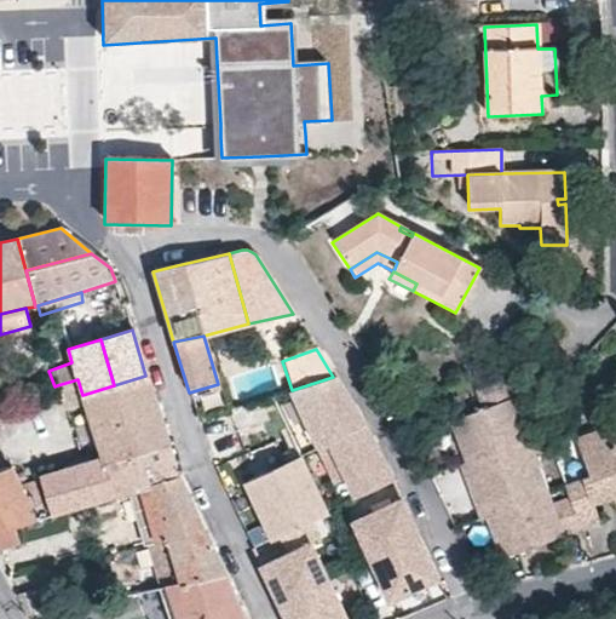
[(171,454),(159,419),(145,376),(114,385),(82,395),(78,379),(57,385),(59,396),(59,400),(63,410),(85,403),(101,453),(88,457),(90,464),(39,479),(47,505),(41,508),(39,503),(28,508),(10,466),(0,469),(0,529),(11,527),(32,521),(115,496),(127,492),(178,476),(171,454)]
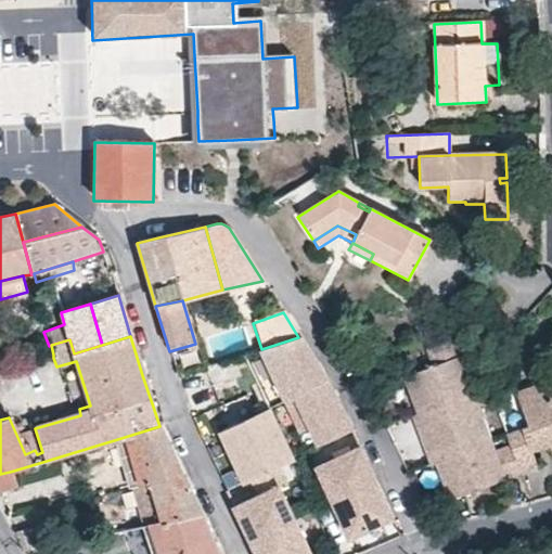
[(311,359),(298,337),(261,349),(258,350),(274,384),(315,364),(311,359)]
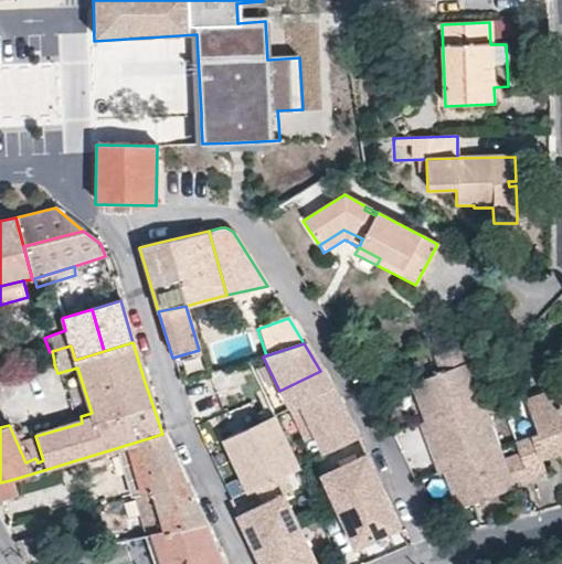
[(200,355),(199,350),(172,358),(175,362),(200,355)]
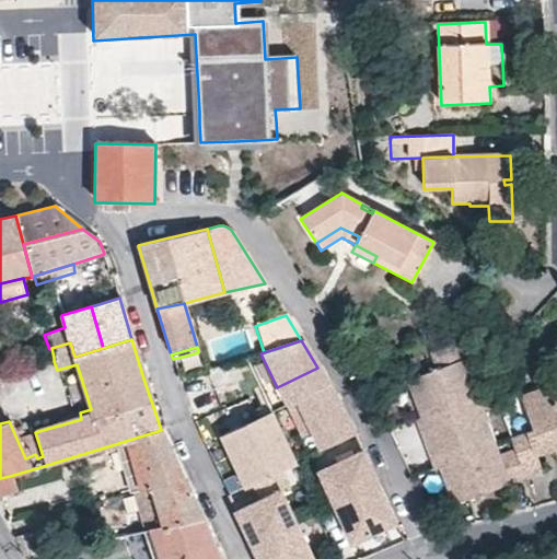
[(445,503),(519,478),(511,456),(496,462),(459,348),(430,358),(433,368),(404,377),(416,416),(412,417),(428,468),(433,467),(445,503)]
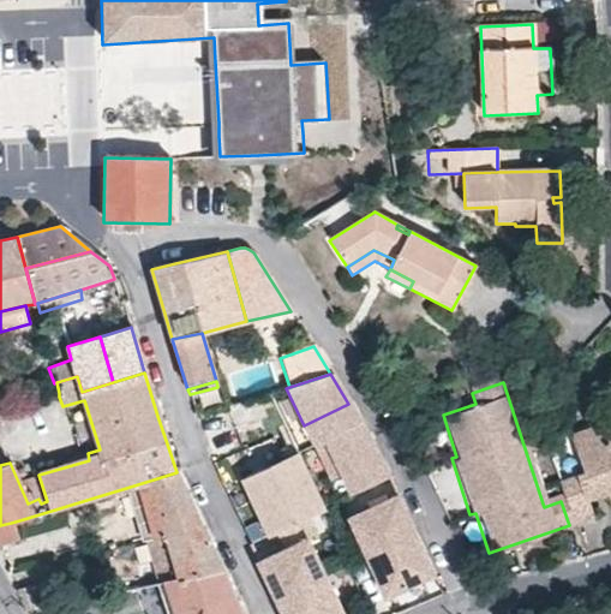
[(360,422),(348,404),(304,425),(313,443),(360,422)]
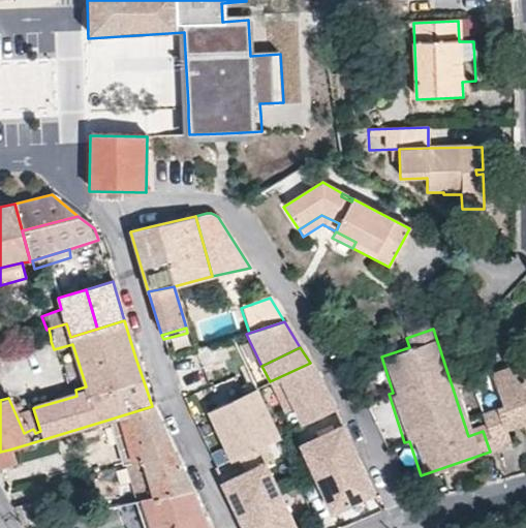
[(525,362),(489,376),(501,409),(477,416),(490,452),(507,446),(502,431),(520,425),(525,422),(525,362)]
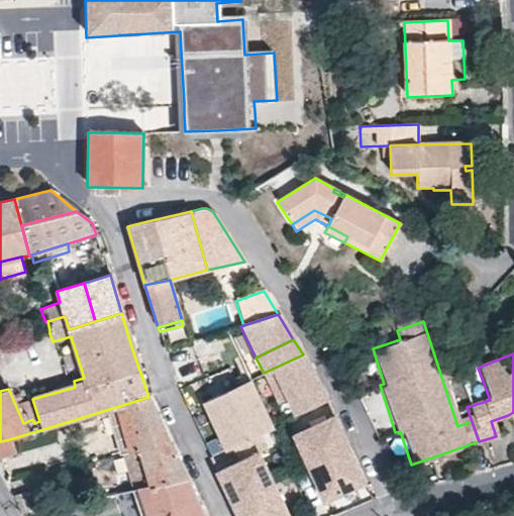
[(314,374),(308,363),(303,354),(264,373),(278,403),(287,399),(294,415),(316,404),(326,400),(314,374)]
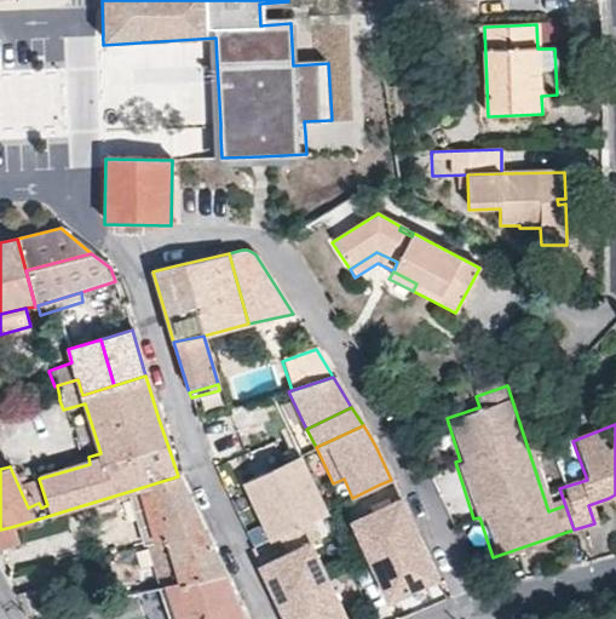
[(278,533),(308,520),(324,511),(298,457),(243,482),(270,537),(278,533)]
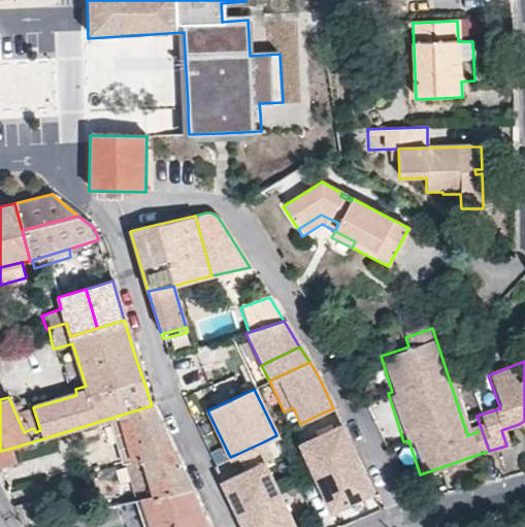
[(157,418),(152,405),(108,419),(110,424),(122,465),(141,461),(173,453),(170,446),(157,418)]
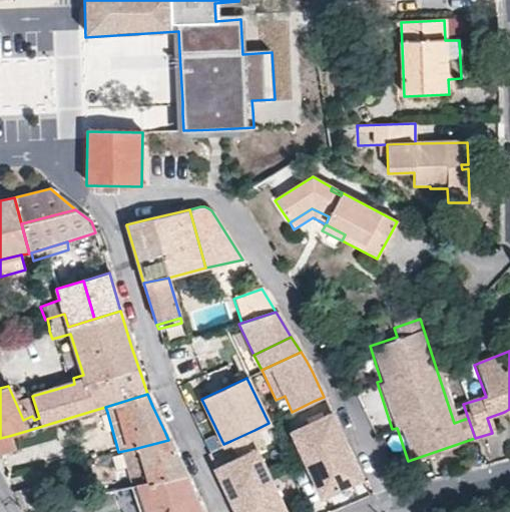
[(95,410),(96,415),(107,412),(105,407),(95,410)]
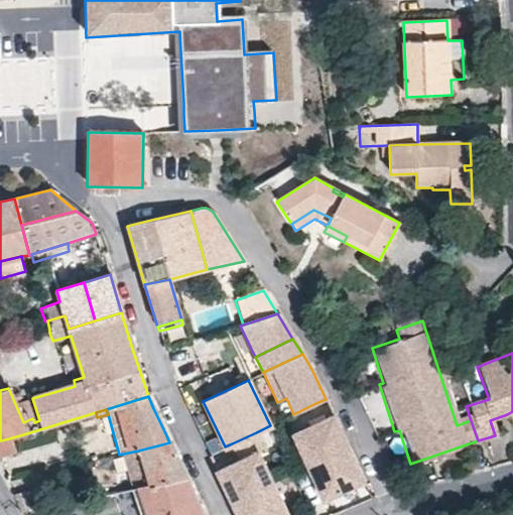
[(349,448),(333,415),(293,433),(307,467),(349,448)]
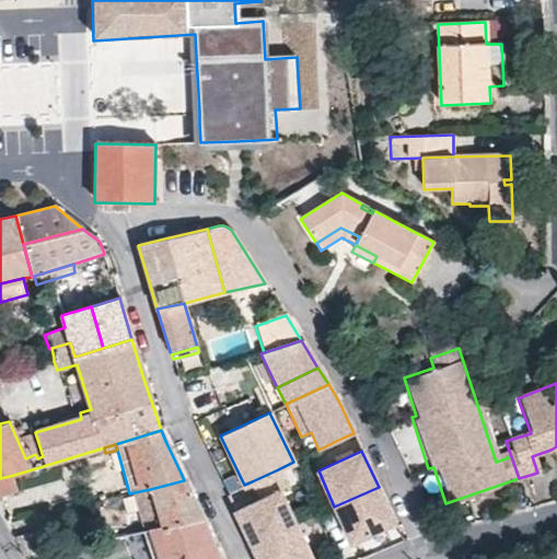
[(294,524),(279,490),(286,487),(278,469),(252,481),(260,500),(234,512),(251,545),(294,524)]
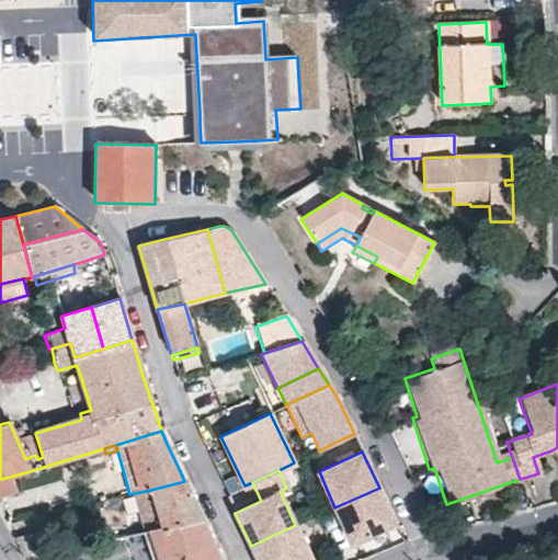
[(0,498),(15,493),(10,477),(0,479),(0,498)]
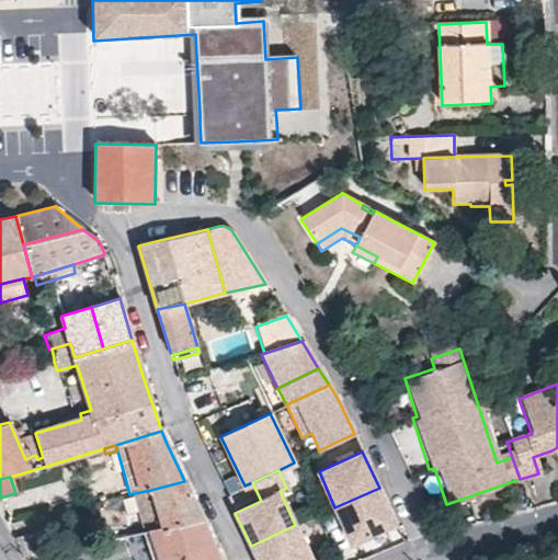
[(202,520),(184,481),(150,490),(157,511),(161,527),(202,520)]
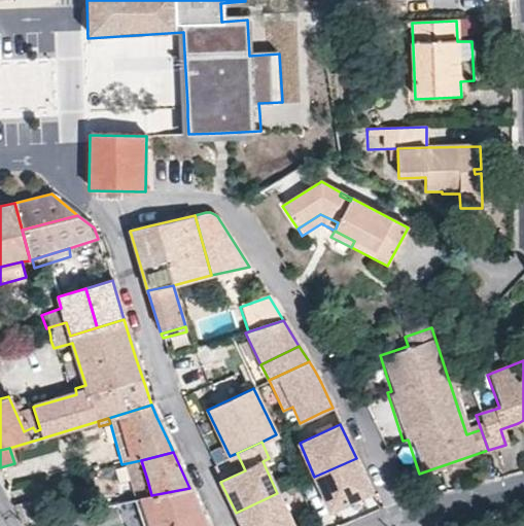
[(371,491),(356,458),(314,477),(329,510),(371,491)]
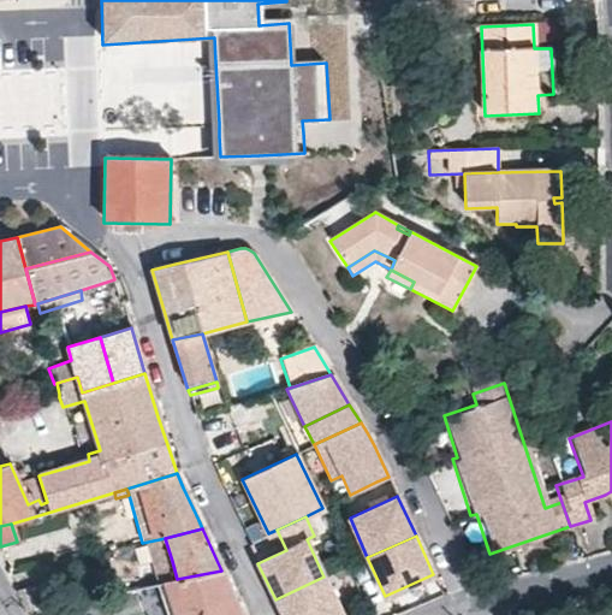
[(165,583),(177,579),(172,561),(159,565),(165,583)]
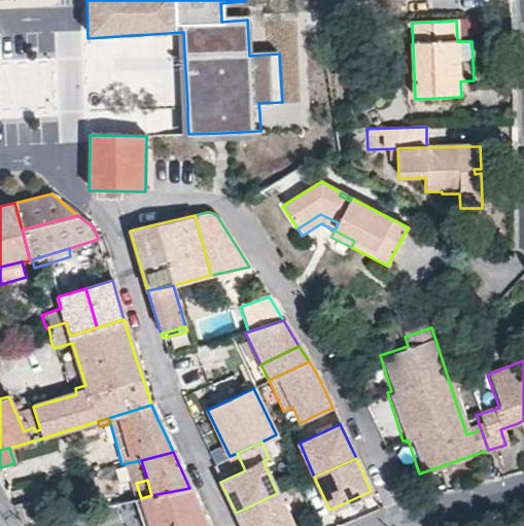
[(206,525),(204,520),(189,488),(151,495),(141,498),(140,498),(149,525),(206,525)]
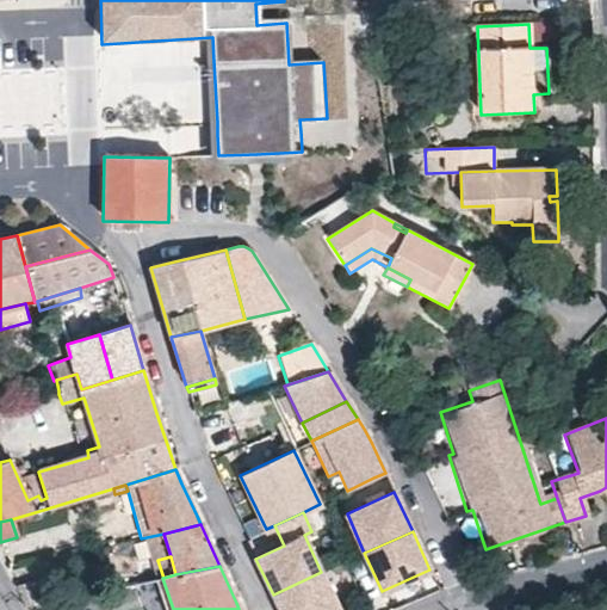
[(339,609),(321,572),(273,595),(280,609),(339,609)]
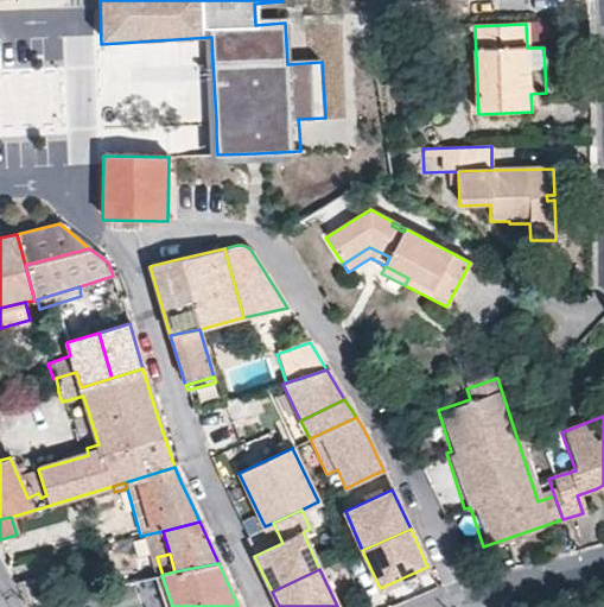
[(172,606),(161,575),(146,579),(156,606),(172,606)]
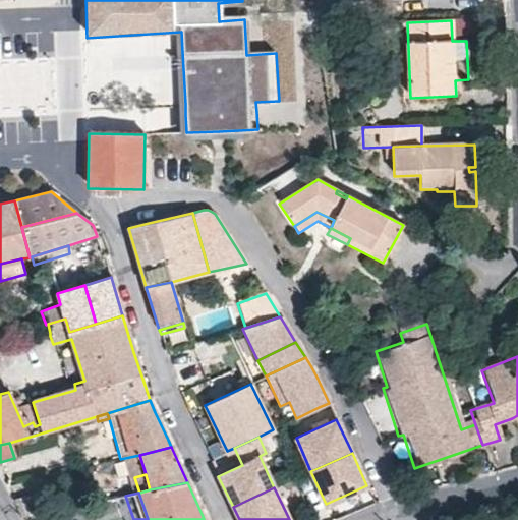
[(46,495),(43,494),(12,500),(23,518),(50,512),(46,495)]
